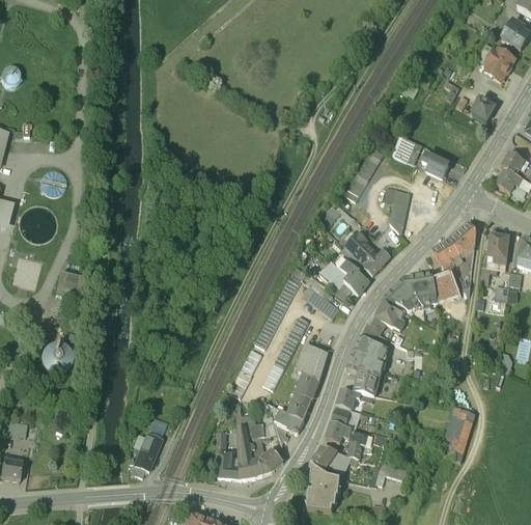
[(523,0),(521,3),(519,1),(516,4),(530,12),(530,0),(523,0)]
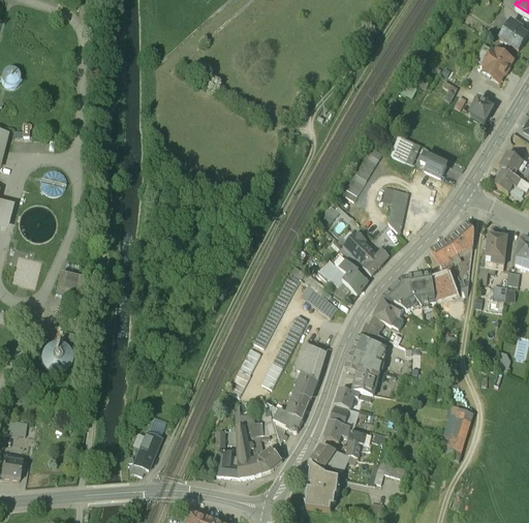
[(523,24),(511,17),(499,35),(503,37),(505,35),(511,39),(510,41),(519,48),(528,31),(521,27),(523,24)]
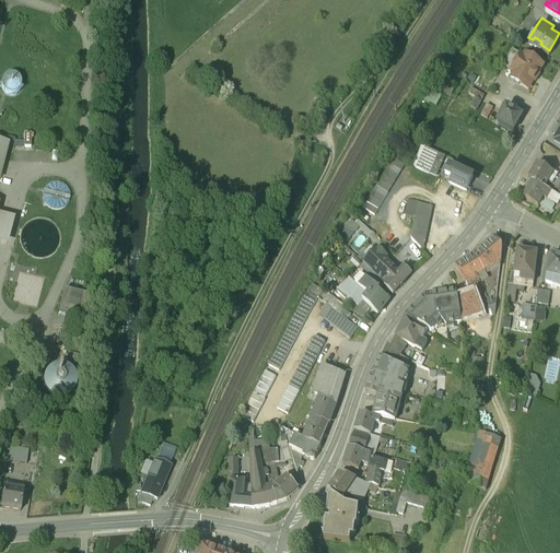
[(525,51),(513,43),(505,56),(518,63),(525,51)]
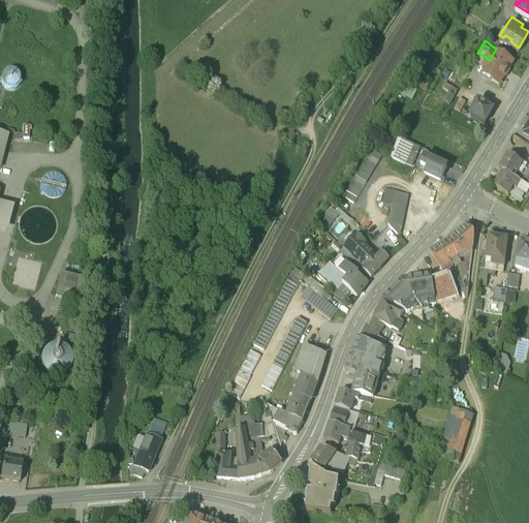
[(490,60),(485,68),(499,78),(511,58),(496,49),(490,60)]
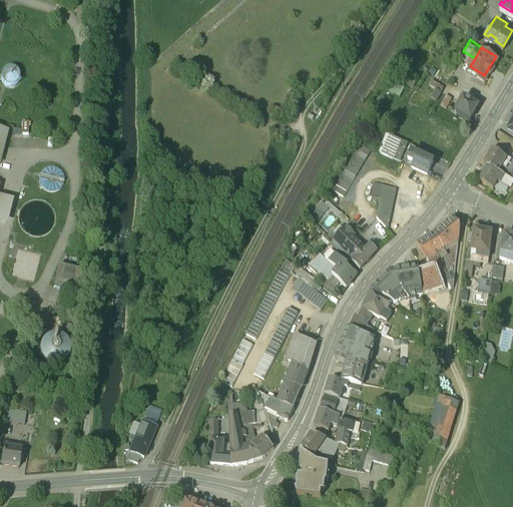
[(444,82),(433,75),(430,80),(436,84),(441,87),(444,82)]
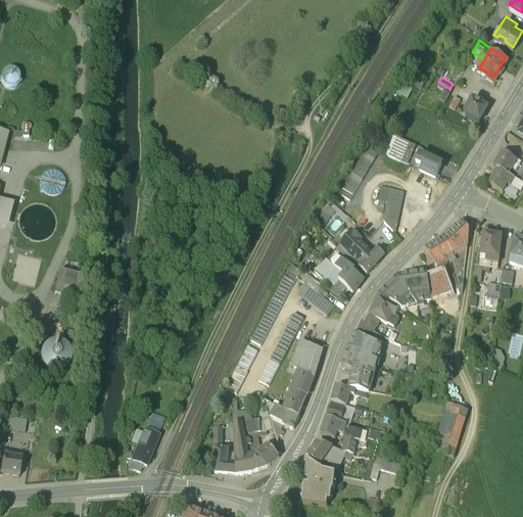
[(444,86),(439,95),(444,97),(449,89),(444,86)]
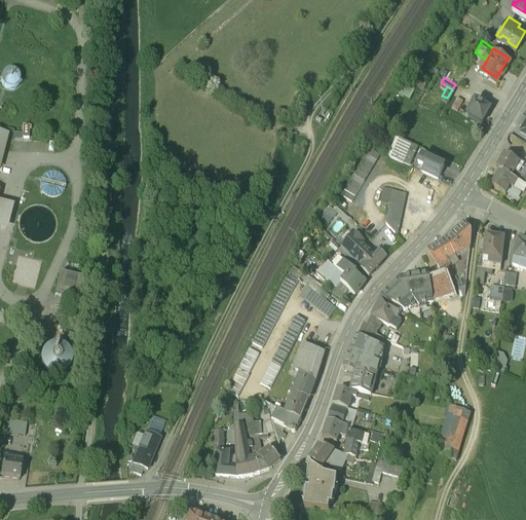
[(486,98),(477,93),(467,110),(483,118),(491,104),(485,100),(486,98)]
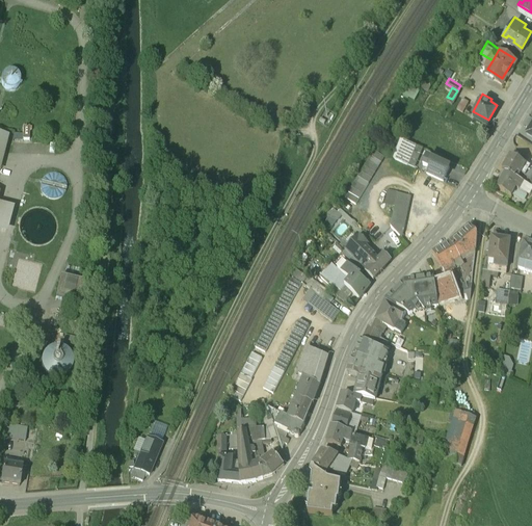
[(15,128),(15,133),(31,134),(32,120),(24,120),(24,128),(15,128)]
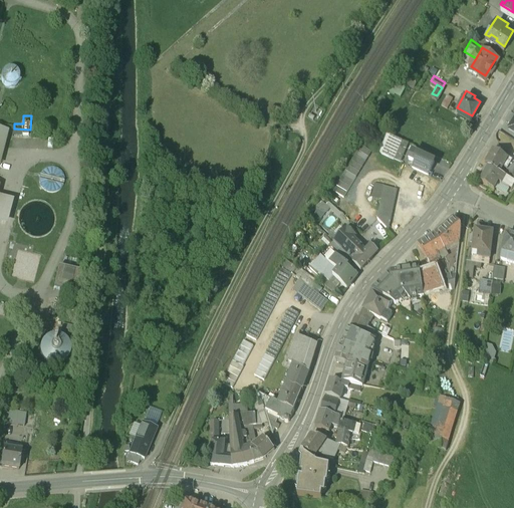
[(409,140),(388,131),(380,151),(394,157),(400,159),(409,140)]
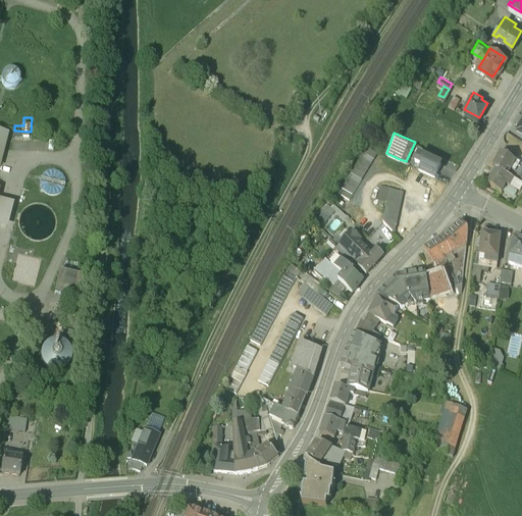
[(340,192),(349,198),(376,151),(367,145),(340,192)]
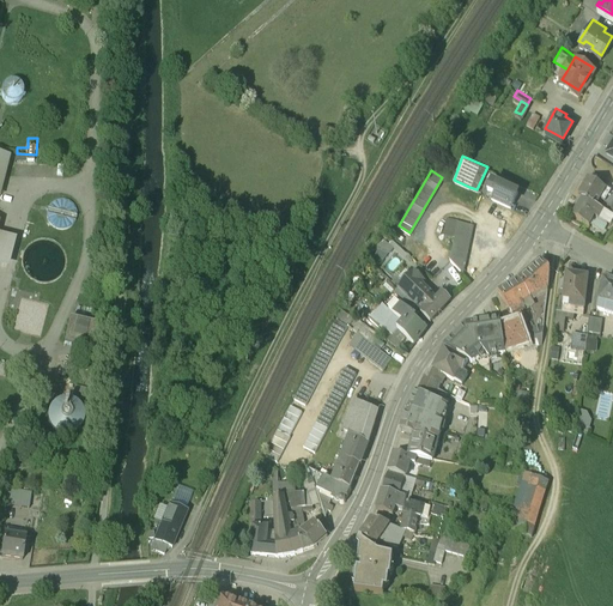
[(596,179),(588,174),(578,191),(583,194),(596,201),(600,194),(606,185),(601,181),(602,179),(598,175),(596,179)]
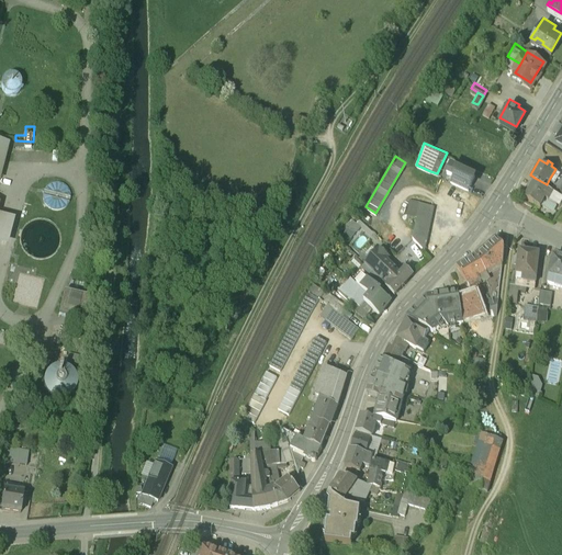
[(474,173),(450,162),(447,171),(453,173),(450,179),(469,188),(474,173)]
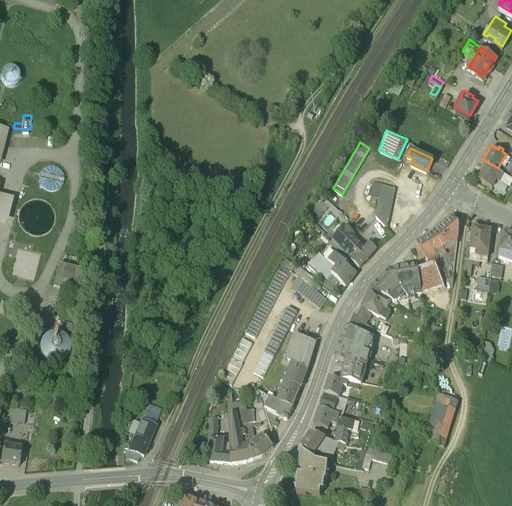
[(506,154),(501,162),(505,165),(510,156),(506,153),(506,154)]
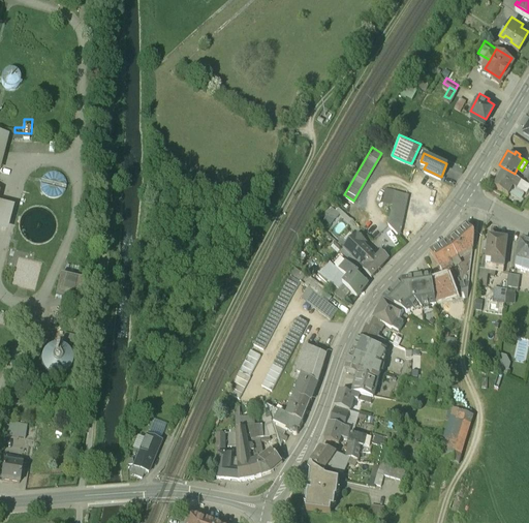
[(528,161),(527,161),(522,171),(518,167),(515,174),(525,180),(528,173),(528,161)]
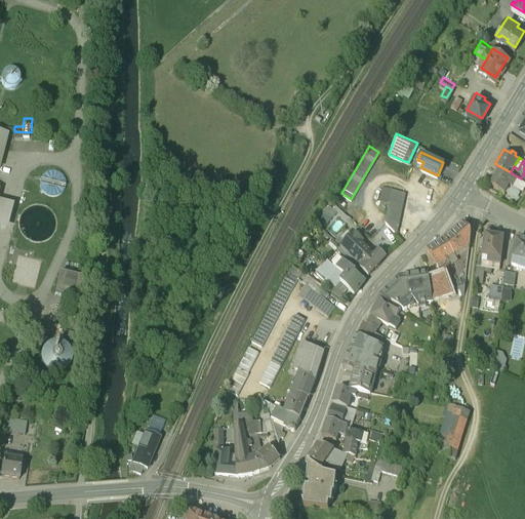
[(511,172),(499,166),(490,182),(505,189),(509,182),(520,188),(524,181),(521,178),(511,172)]
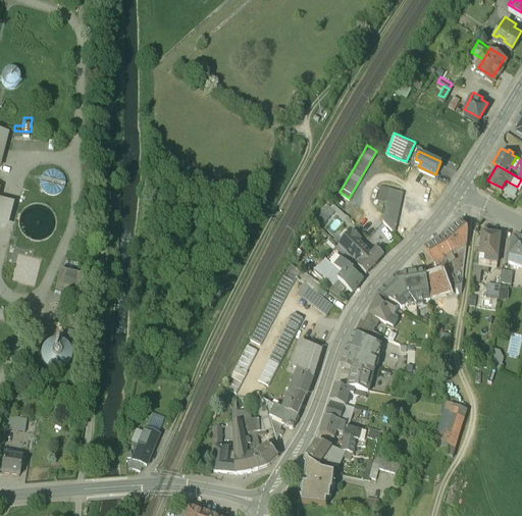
[(390,186),(382,184),(378,196),(387,198),(389,187),(390,187),(390,186)]
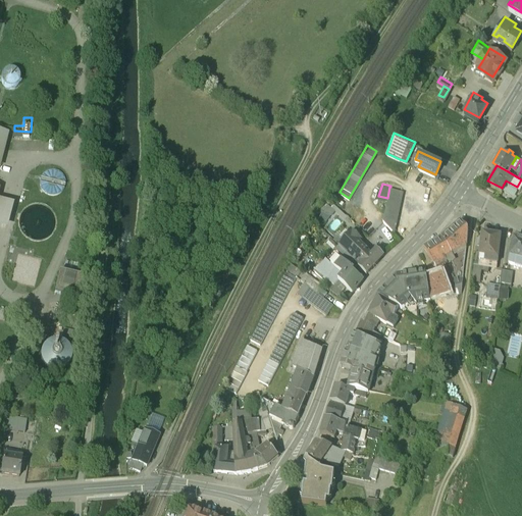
[(387,198),(383,218),(393,228),(402,189),(401,189),(392,187),(390,187),(389,187),(387,198)]
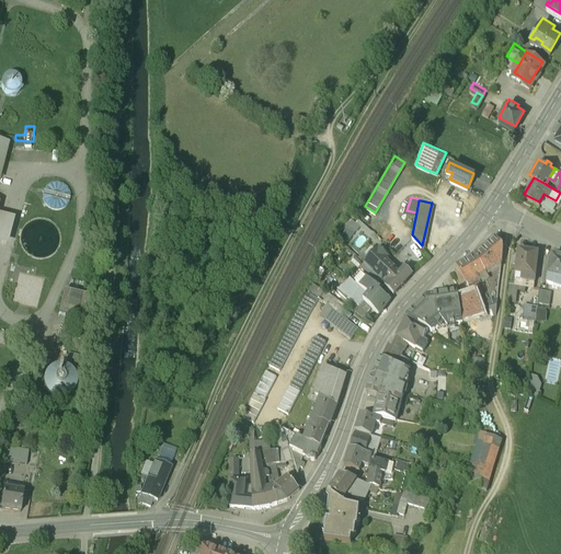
[(14,214),(0,209),(0,238),(8,241),(14,214)]
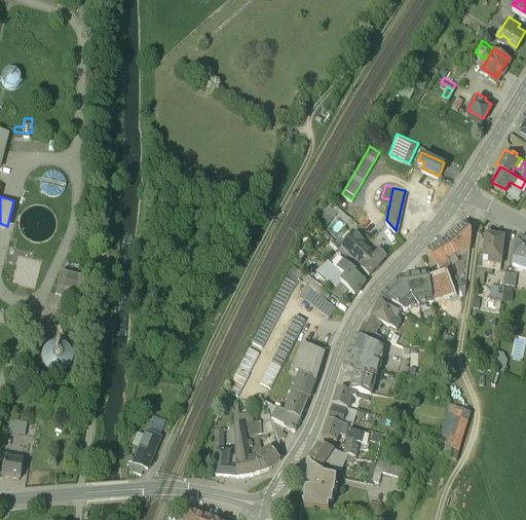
[(331,202),(324,213),(331,218),(338,209),(331,202)]
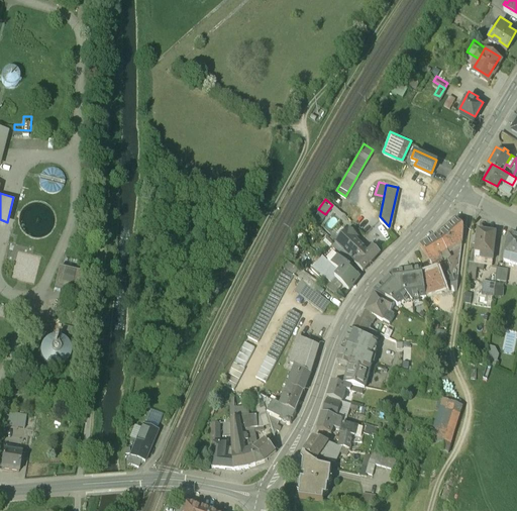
[(456,213),(437,230),(447,246),(461,236),(463,222),(456,213)]
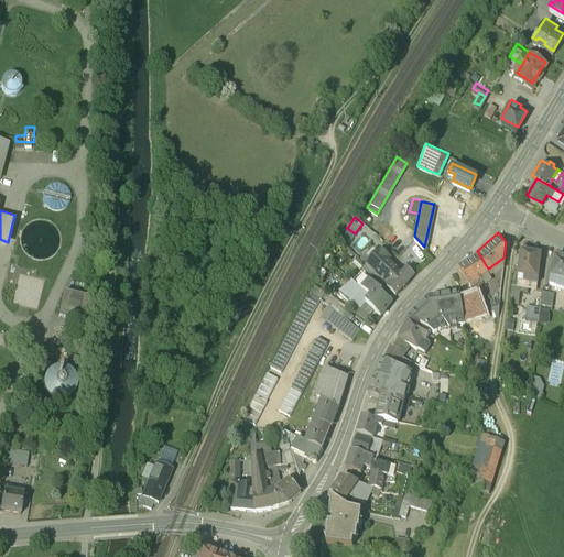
[(540,248),(521,246),(520,252),(519,258),(520,258),(518,269),(538,271),(540,248)]
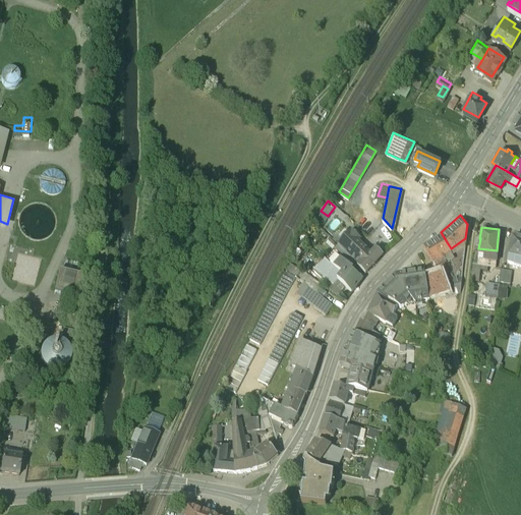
[(352,228),(339,241),(346,248),(356,238),(359,235),(352,228)]
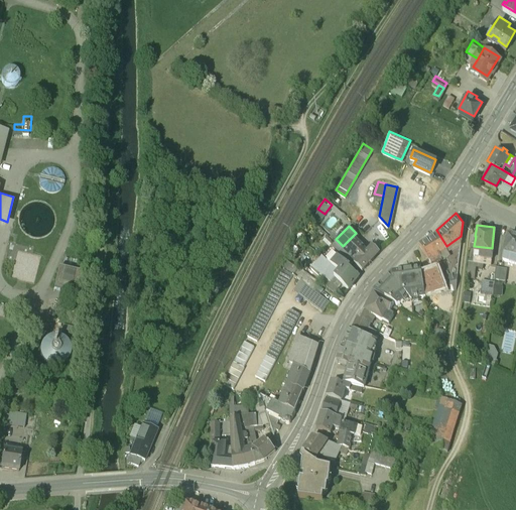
[(515,231),(514,230),(509,229),(508,230),(507,230),(506,232),(506,233),(506,234),(507,236),(504,247),(511,249),(515,250),(515,231)]
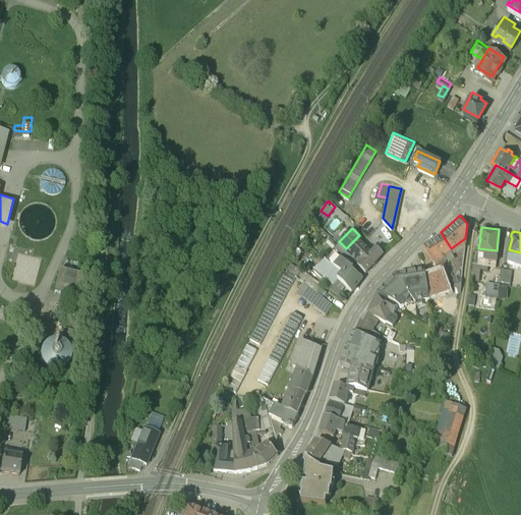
[(441,232),(423,242),(437,263),(447,256),(444,252),(451,248),(441,232)]
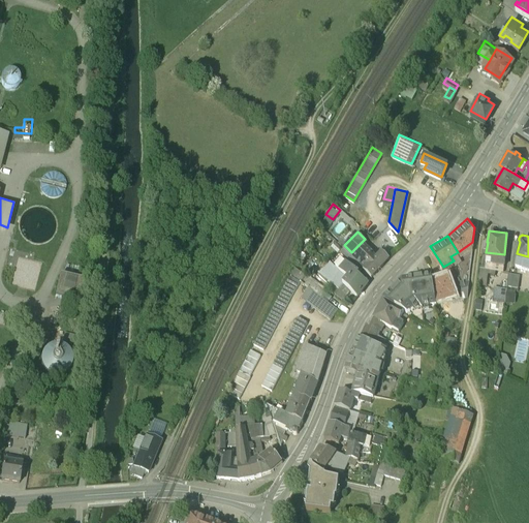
[(383,262),(362,242),(351,252),(356,256),(362,264),(364,268),(372,275),(383,262)]
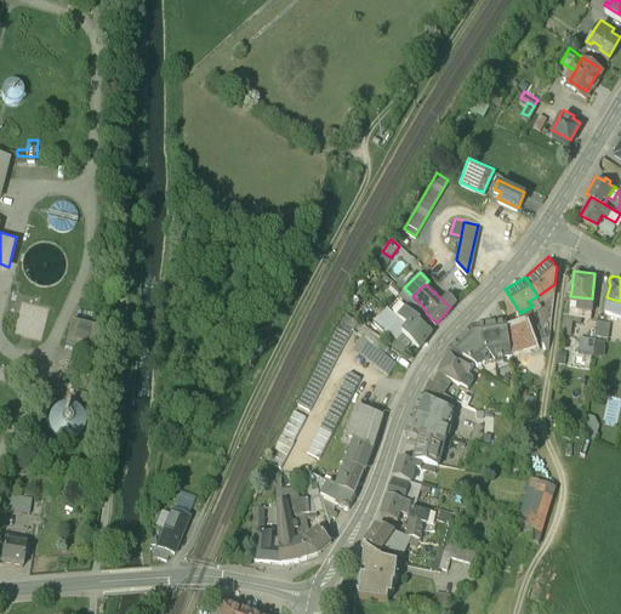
[(554,284),(537,296),(539,299),(539,306),(541,312),(540,322),(542,328),(551,324),(554,295),(554,284)]
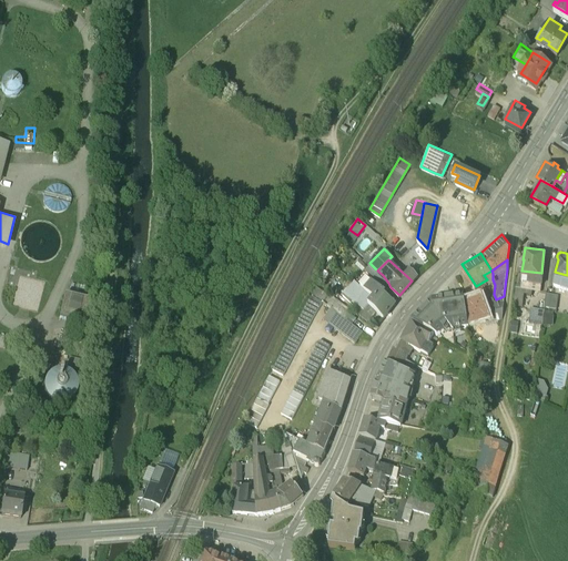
[(377,271),(369,263),(365,267),(374,275),(372,278),(384,288),(388,283),(383,275),(377,271)]
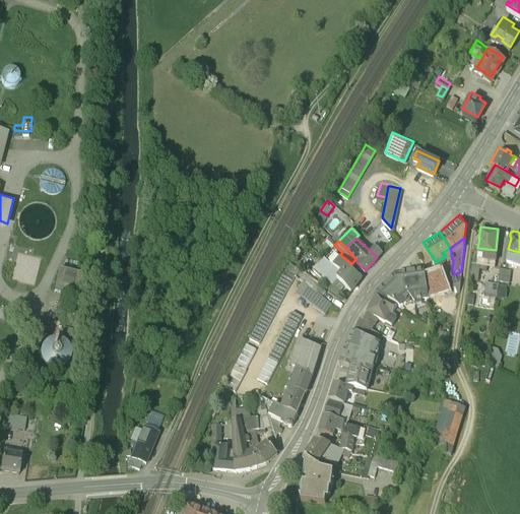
[(42,253),(17,247),(10,275),(34,281),(42,253)]
